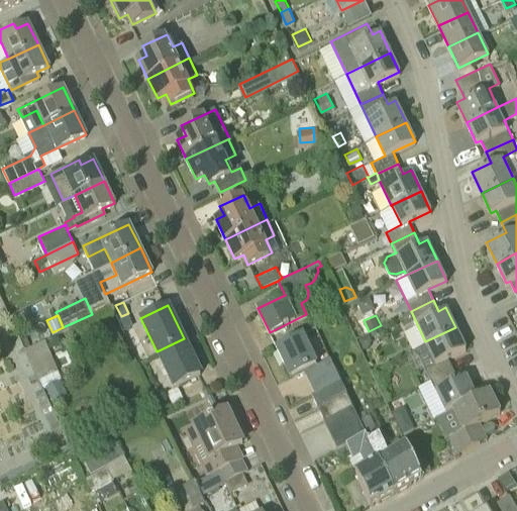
[(432,378),(453,368),(447,356),(466,348),(455,327),(425,341),(426,342),(417,346),(432,378)]
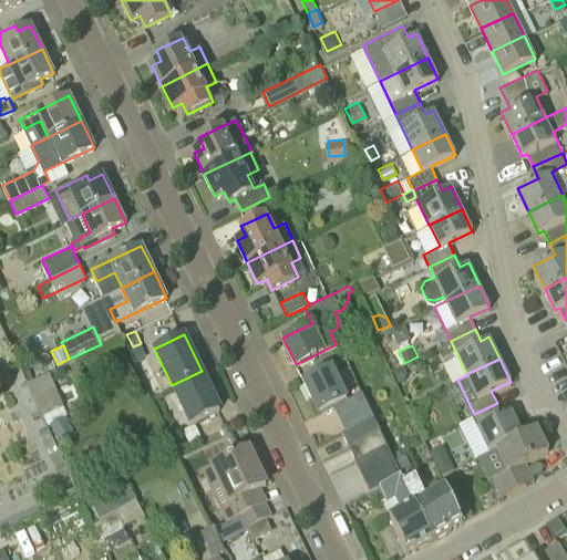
[(410,375),(404,364),(393,370),(399,381),(410,375)]
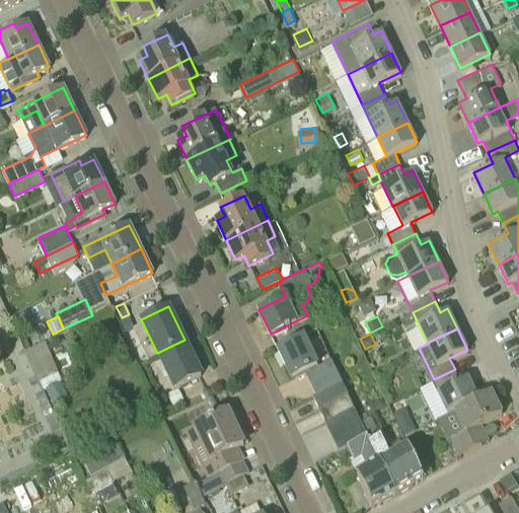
[(317,392),(342,381),(331,358),(319,364),(305,335),(278,348),(291,376),(306,369),(317,392)]
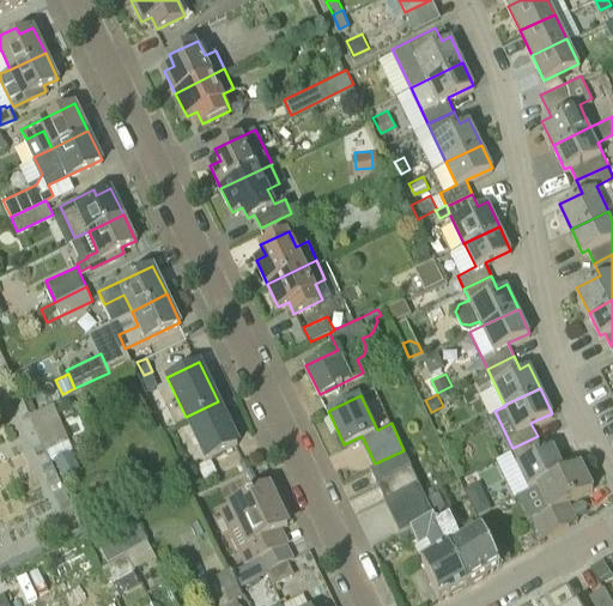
[(186,417),(205,456),(237,441),(218,401),(186,417)]
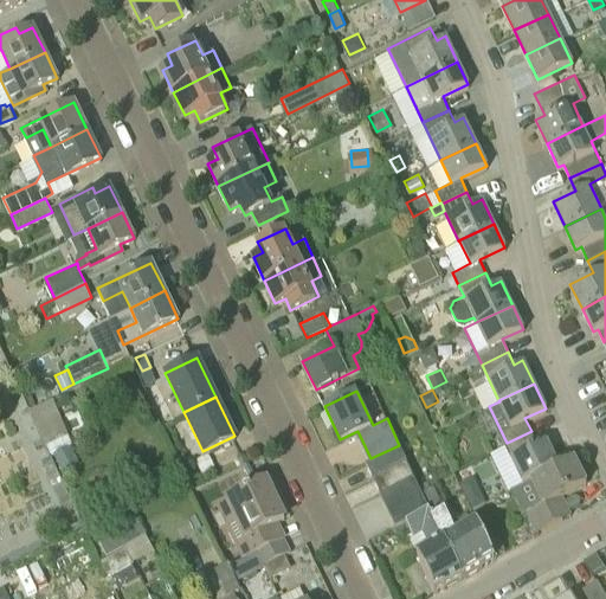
[(532,477),(558,464),(546,439),(537,443),(532,431),(507,443),(509,448),(496,453),(511,487),(532,477)]
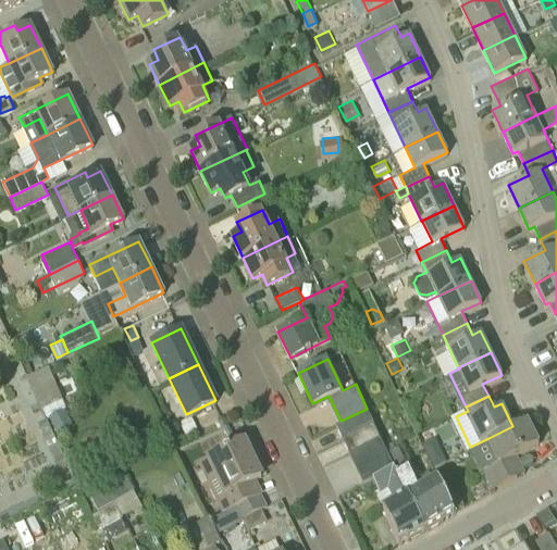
[(58,432),(74,424),(65,404),(49,412),(58,432)]
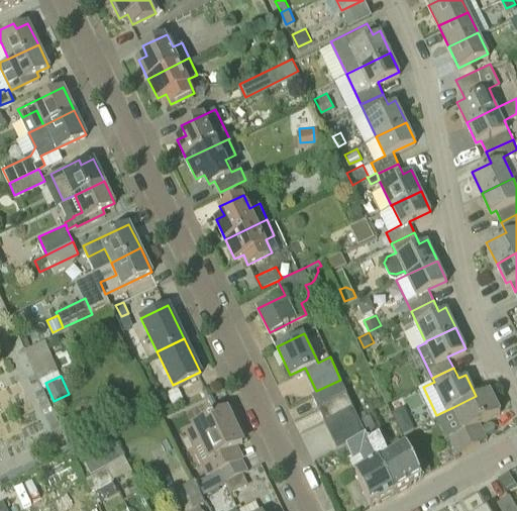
[(311,393),(317,406),(346,392),(340,380),(316,391),(311,393)]
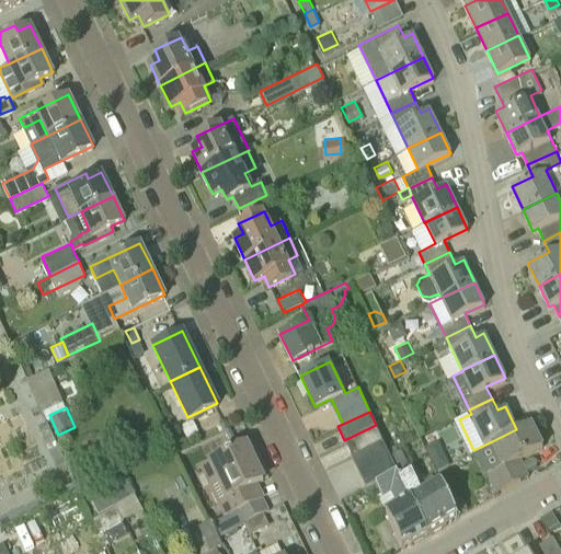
[(503,464),(489,471),(497,489),(521,477),(513,461),(542,446),(530,423),(516,429),(492,441),(503,464)]
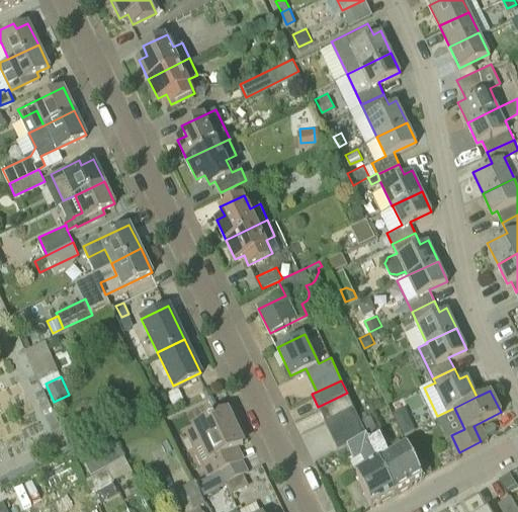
[(324,420),(353,406),(347,393),(318,407),(324,420)]
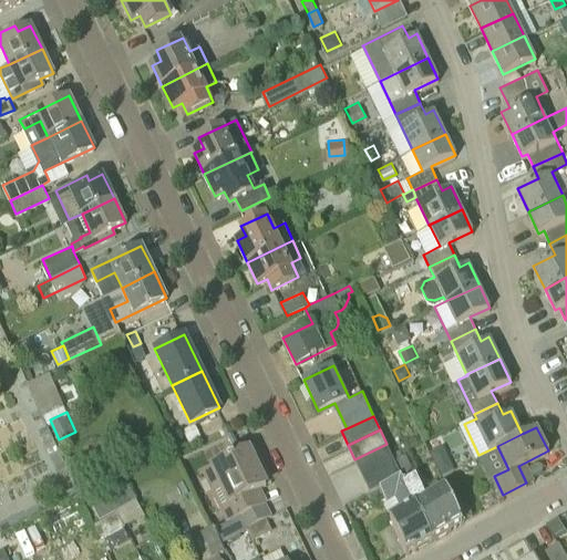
[(354,459),(362,474),(393,458),(387,444),(354,459)]
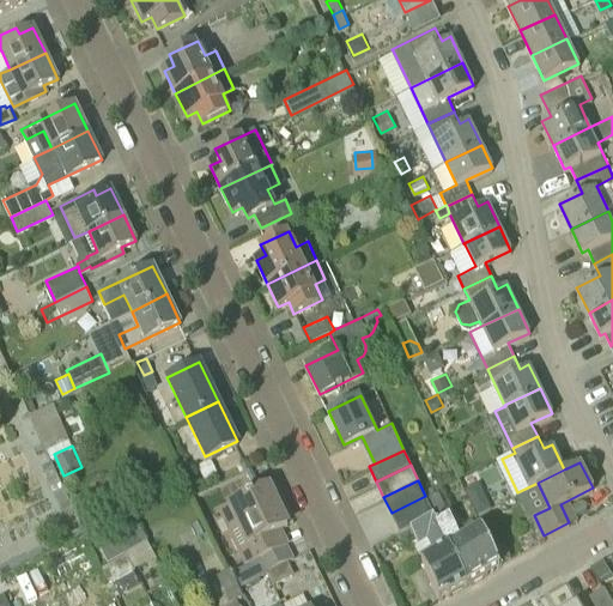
[(246,562),(286,543),(279,527),(287,522),(268,484),(229,503),(240,526),(230,531),(246,562)]
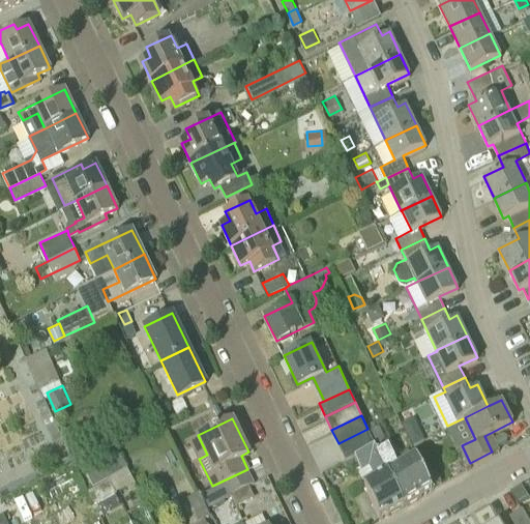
[(376,443),(404,502),(432,487),(431,485),(424,471),(416,454),(411,456),(410,452),(396,457),(380,424),(369,429),(376,443)]
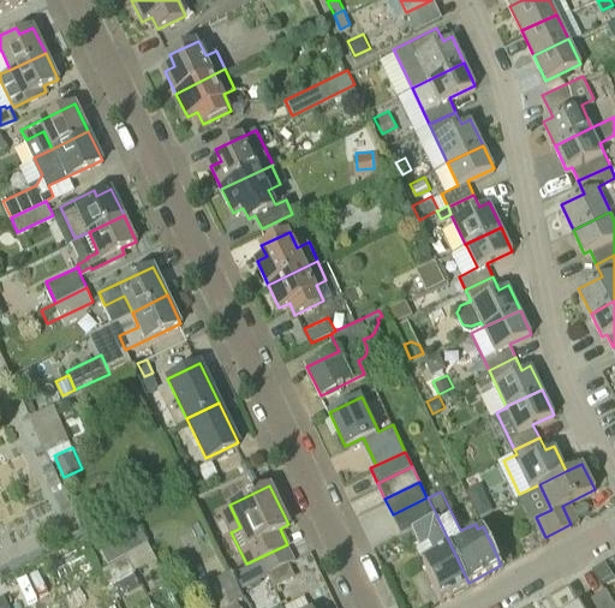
[(493,506),(489,496),(482,494),(472,499),(478,513),(493,506)]
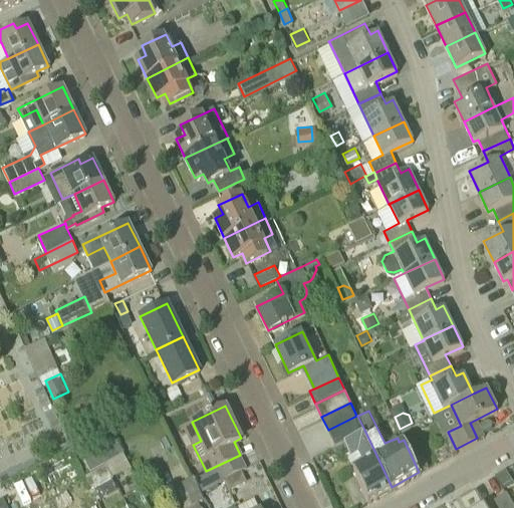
[(356,416),(328,430),(334,444),(344,440),(364,430),(357,416),(356,416)]
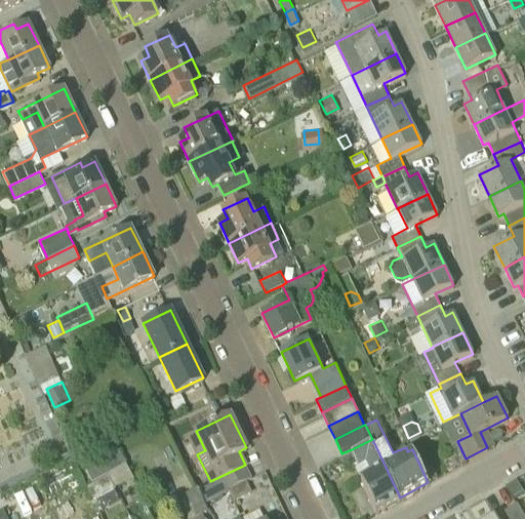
[(372,439),(352,449),(357,462),(366,456),(371,467),(372,466),(375,471),(361,478),(376,511),(400,497),(372,439)]
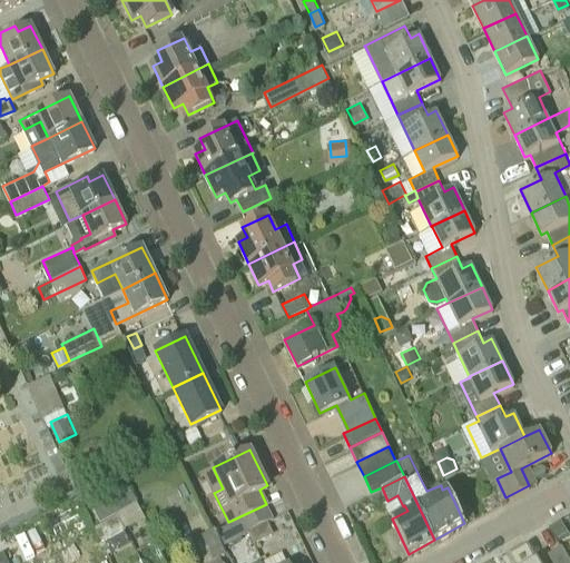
[(138,500),(129,483),(92,503),(101,519),(138,500)]
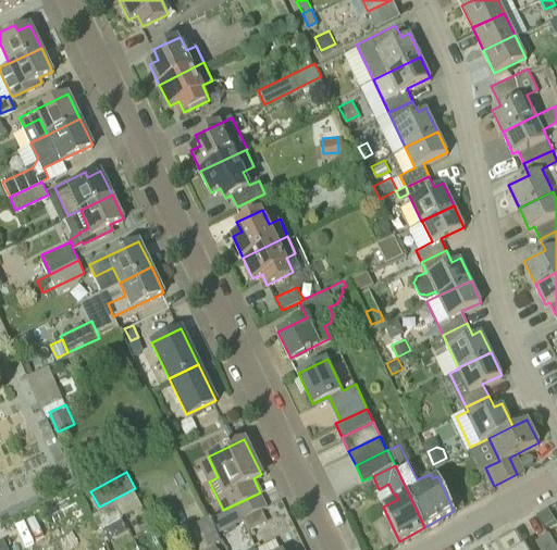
[(446,495),(453,509),(465,503),(457,488),(446,495)]
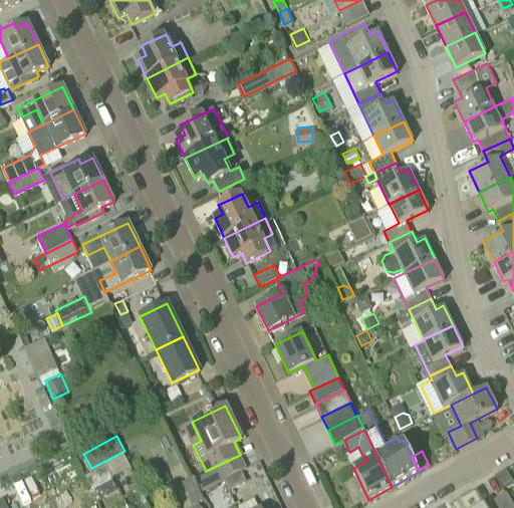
[(197,476),(203,487),(246,466),(240,455),(206,471),(197,476)]
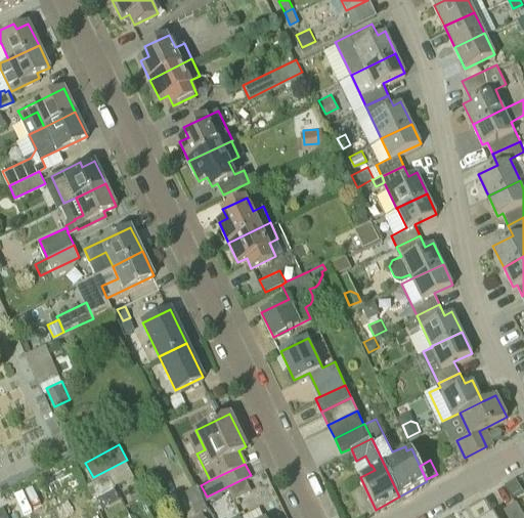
[(108,471),(112,477),(115,483),(114,484),(115,486),(126,480),(117,465),(107,469),(108,471)]
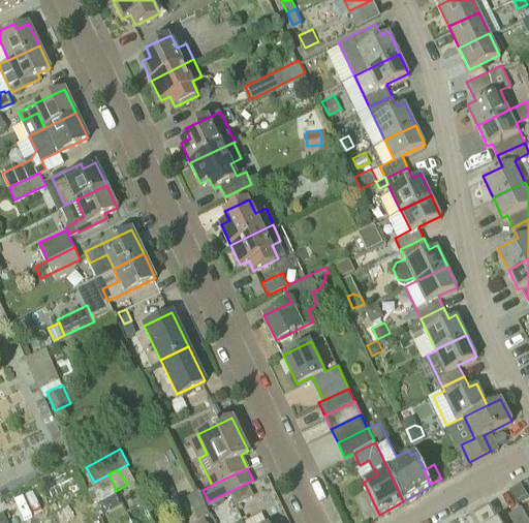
[(88,487),(92,495),(113,482),(110,475),(88,487)]
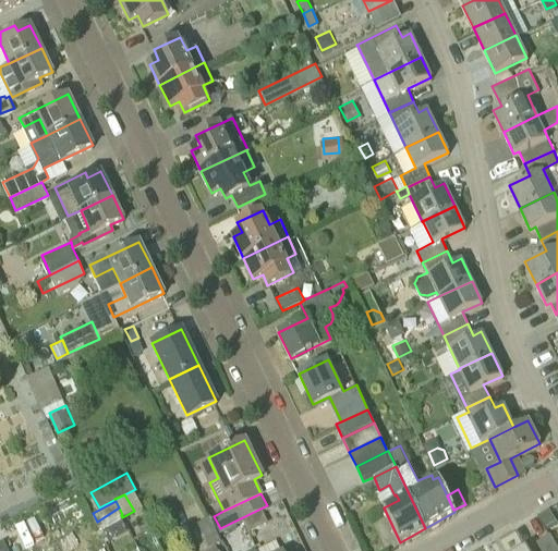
[(48,519),(61,550),(107,550),(87,503),(48,519)]
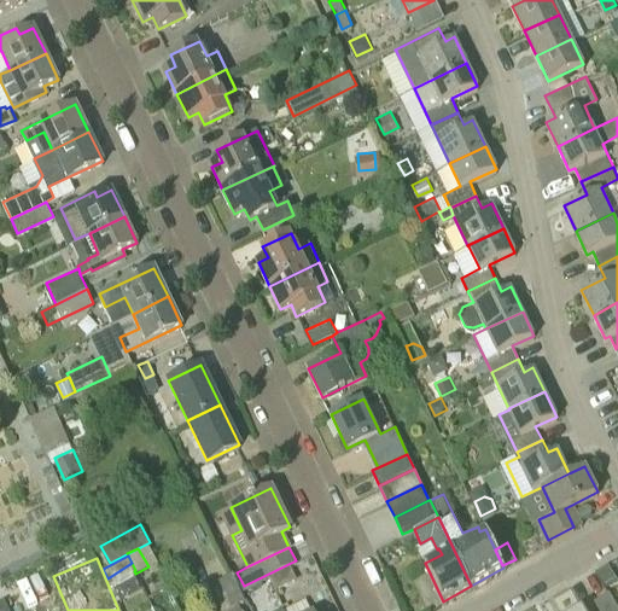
[(607,560),(595,568),(604,581),(616,574),(607,560)]
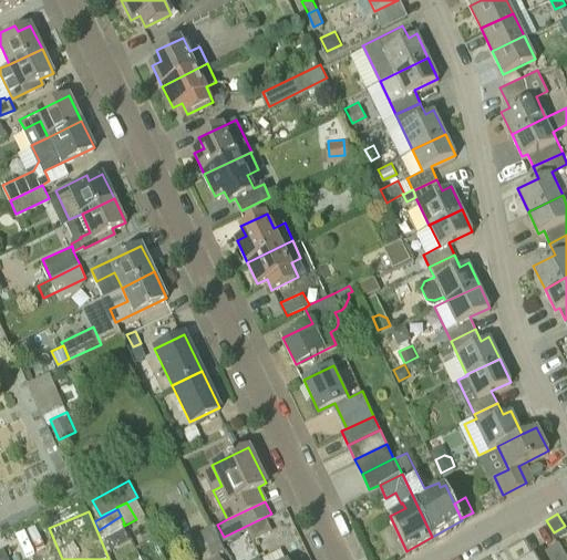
[(121,516),(99,530),(101,535),(103,533),(104,536),(124,526),(123,524),(124,522),(121,516)]
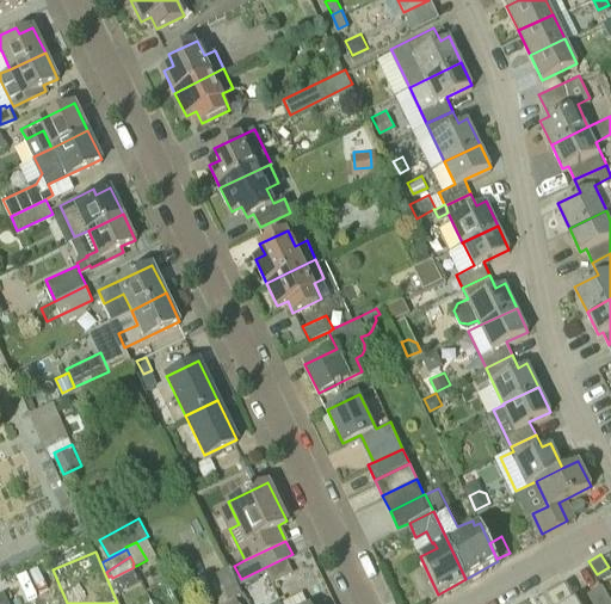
[(271,565),(266,567),(272,580),(294,569),(288,556),(271,565)]
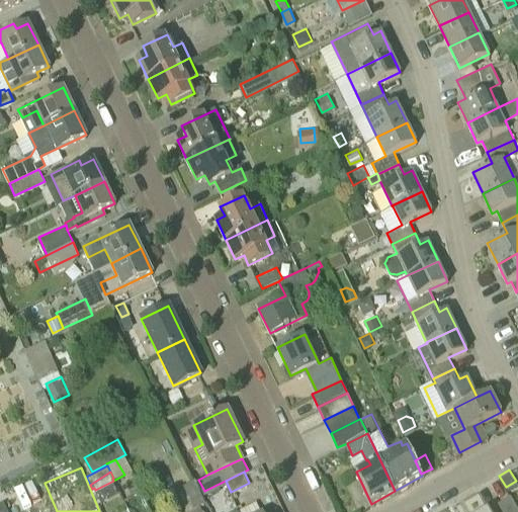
[(505,511),(517,511),(517,507),(510,494),(499,501),(505,511)]
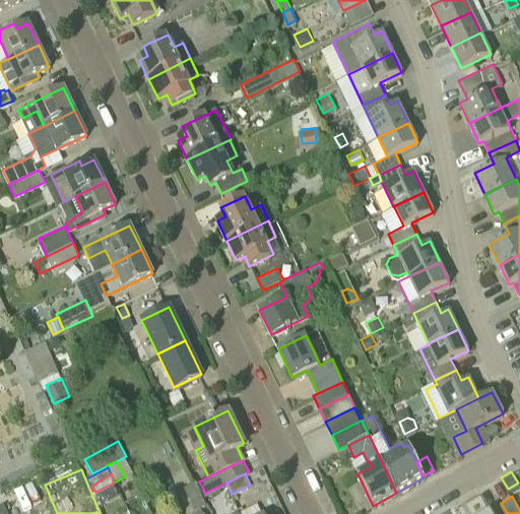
[(0,503),(0,513),(8,513),(3,503),(0,503)]
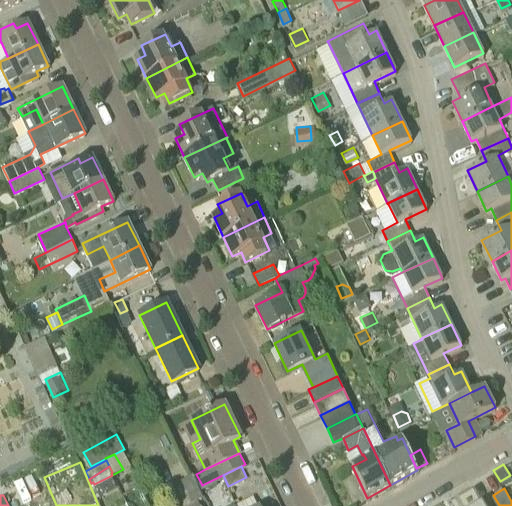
[(487,505),(499,505),(493,495),(484,500),(487,505)]
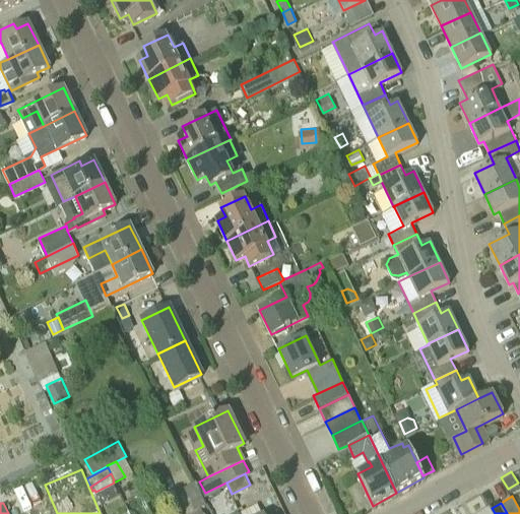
[(205,513),(200,504),(184,512),(184,513),(205,513)]
